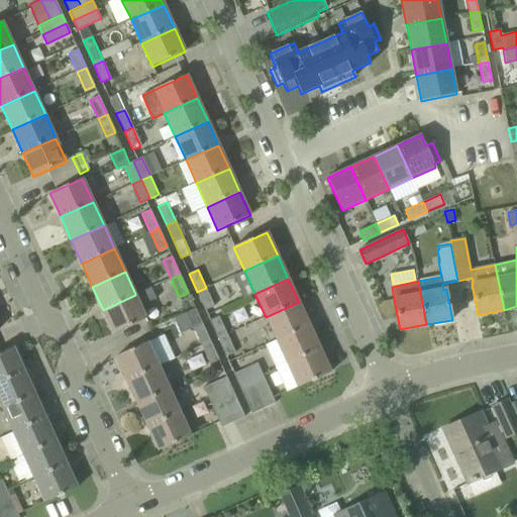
[(135,295),(103,310),(113,333),(146,318),(140,305),(156,298),(150,288),(135,294),(135,295)]
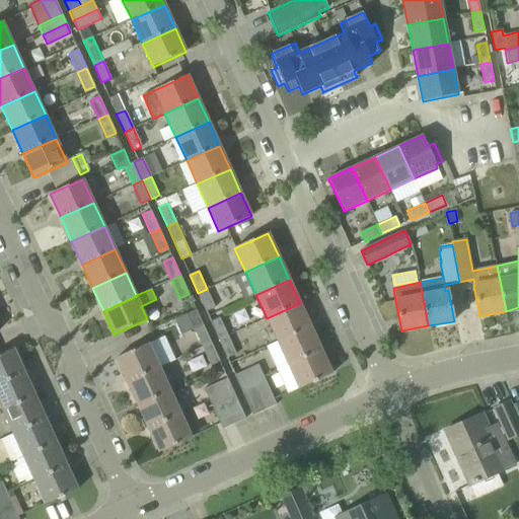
[(215,307),(207,289),(198,293),(206,311),(215,307)]
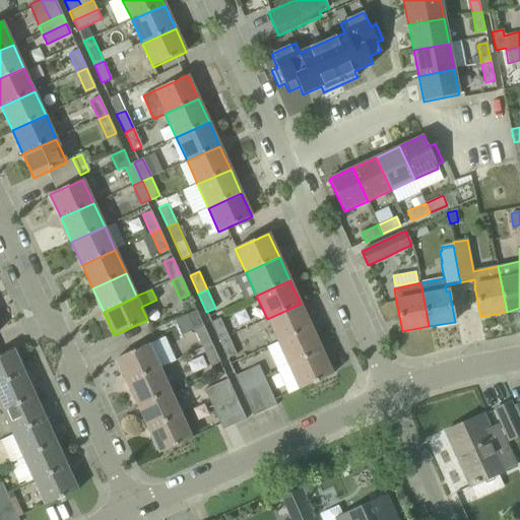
[(278,342),(311,327),(301,304),(267,319),(278,342)]
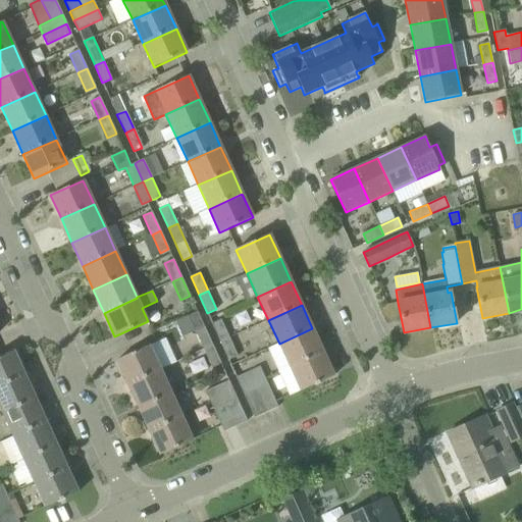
[(195,331),(204,349),(212,346),(197,312),(176,321),(183,336),(195,331)]
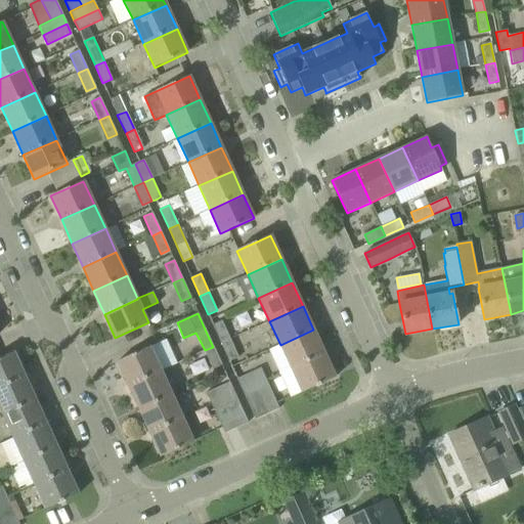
[(213,324),(221,343),(230,339),(221,320),(213,324)]
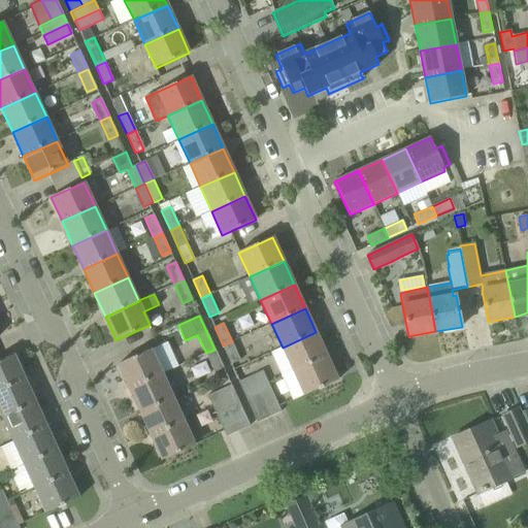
[(293,371),(327,356),(316,332),(283,348),(293,371)]
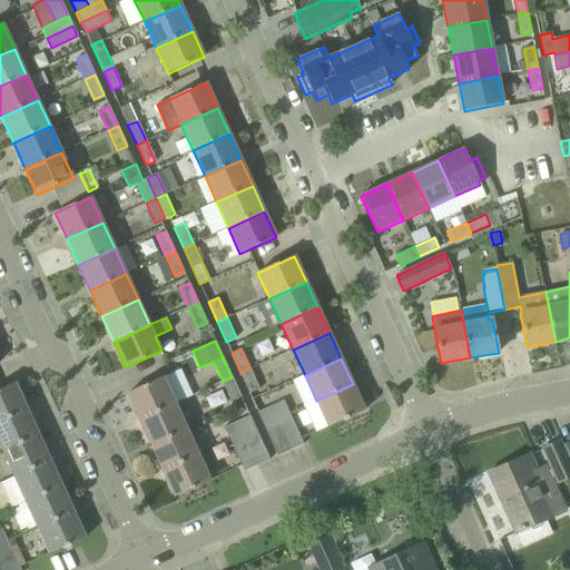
[(251,369),(241,373),(249,393),(259,389),(251,369)]
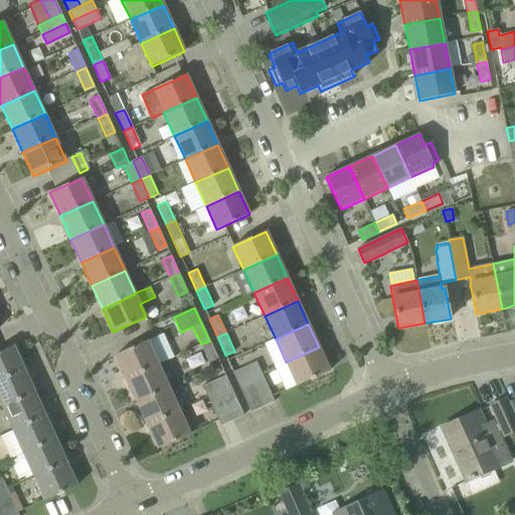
[(126,379),(158,364),(147,341),(115,355),(126,379)]
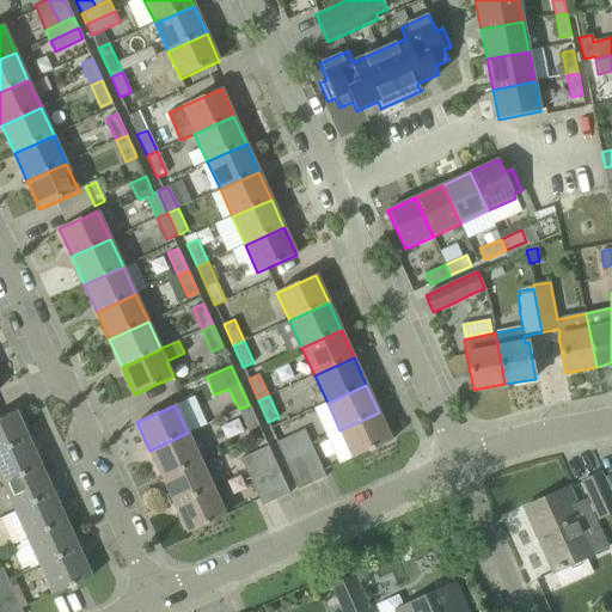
[(258,427),(249,405),(239,409),(249,432),(258,427)]
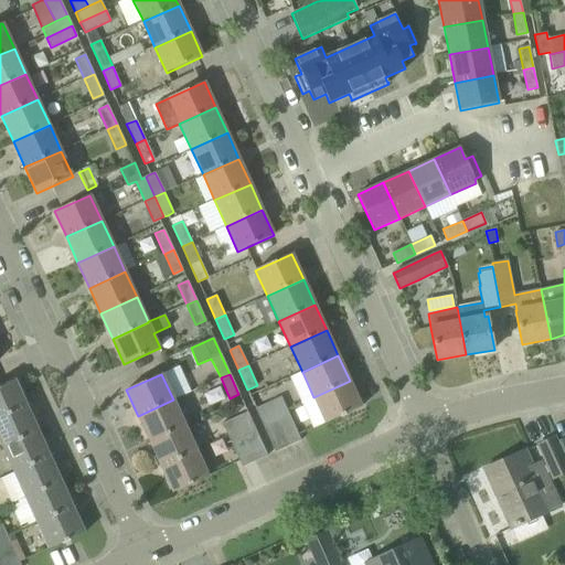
[(0,416),(27,405),(16,380),(0,385),(0,416)]
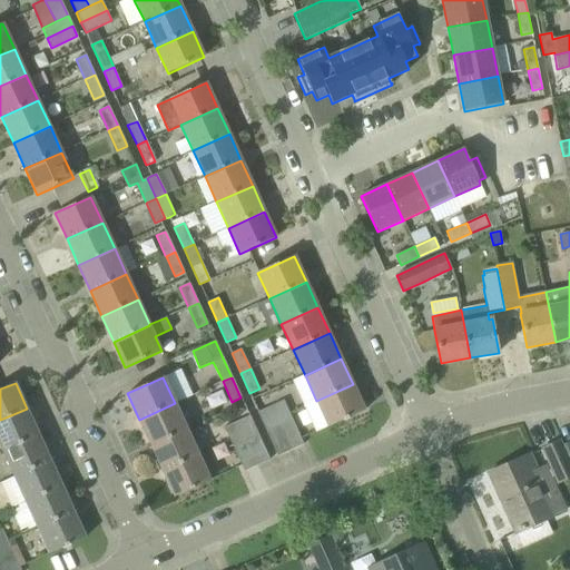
[(364,411),(353,384),(316,401),(328,426),(364,411)]
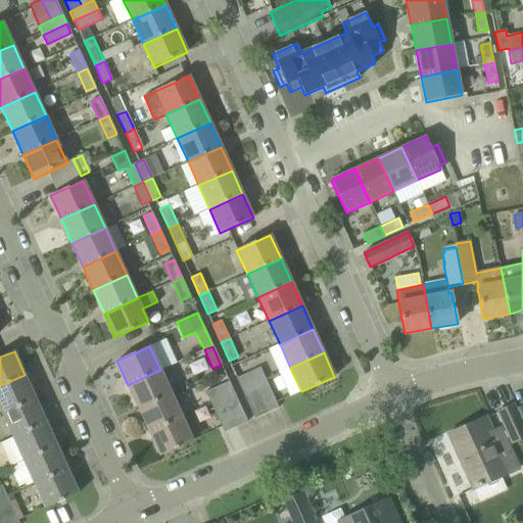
[(266,379),(259,367),(236,378),(241,390),(266,379)]
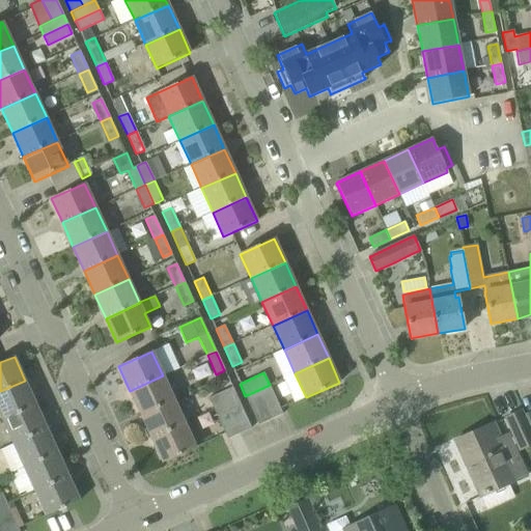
[(163,375),(130,391),(140,415),(173,399),(163,375)]
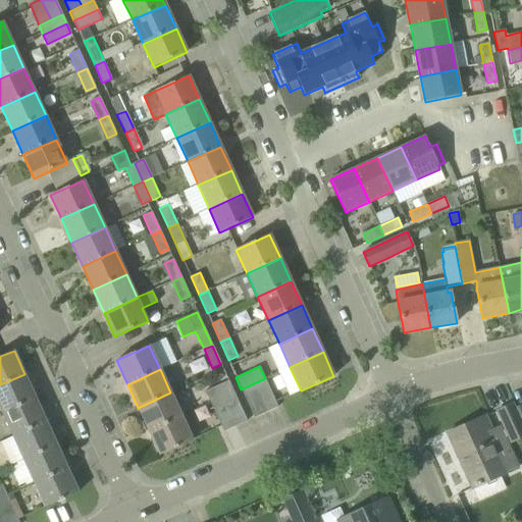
[(0,408),(2,413),(36,398),(24,374),(0,384),(0,408)]
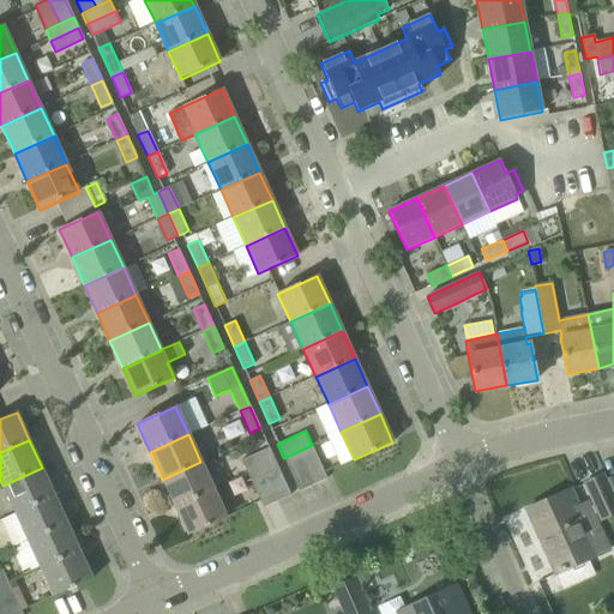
[(289,469),(302,463),(317,457),(312,445),(283,458),(289,469)]
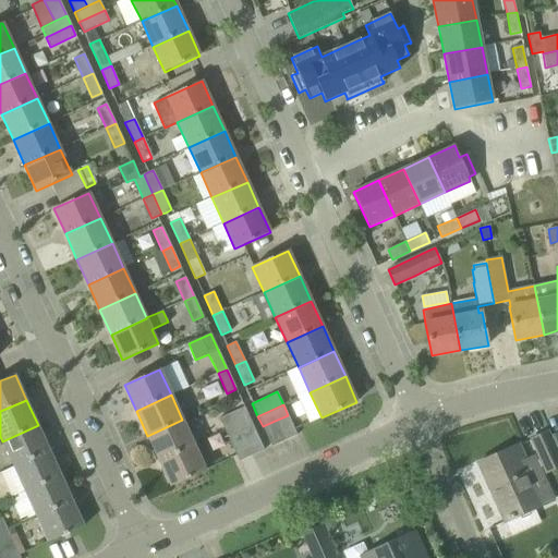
[(219,419),(226,431),(250,420),(244,407),(219,419)]
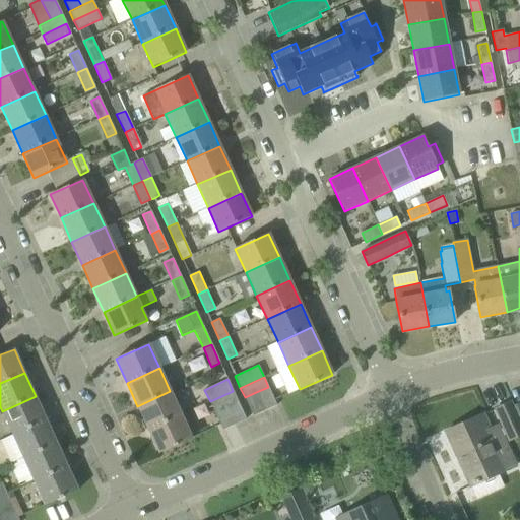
[(268,387),(256,392),(265,410),(277,405),(268,387)]
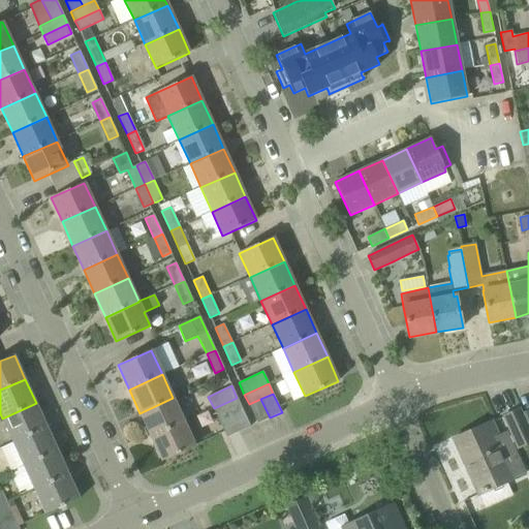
[(173,398),(139,413),(151,437),(184,423),(173,398)]
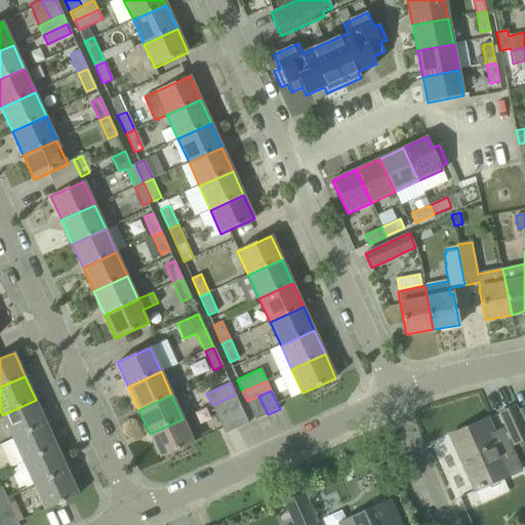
[(228,410),(240,404),(235,395),(212,405),(216,415),(228,410)]
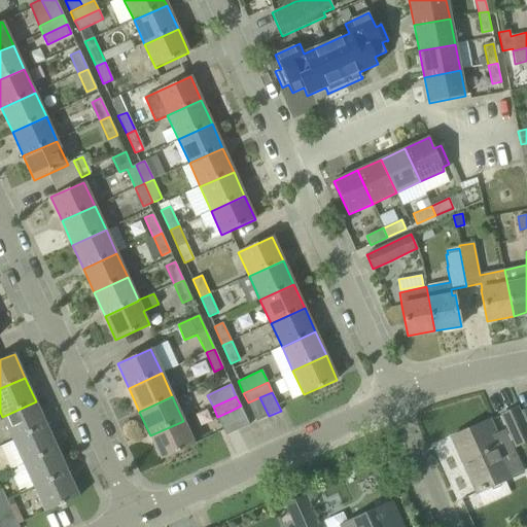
[(259,397),(248,402),(256,422),(269,416),(259,397)]
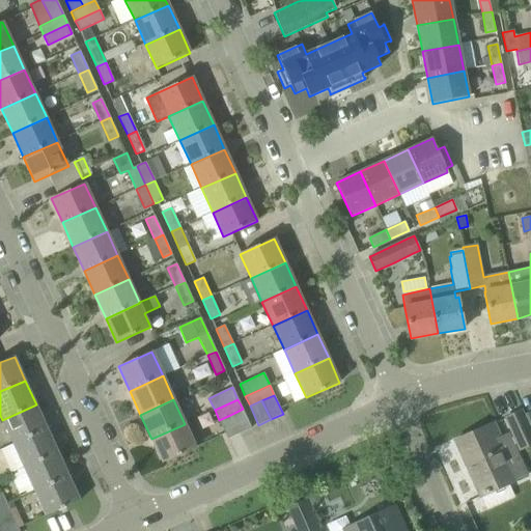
[(36,404),(2,420),(12,444),(47,428),(36,404)]
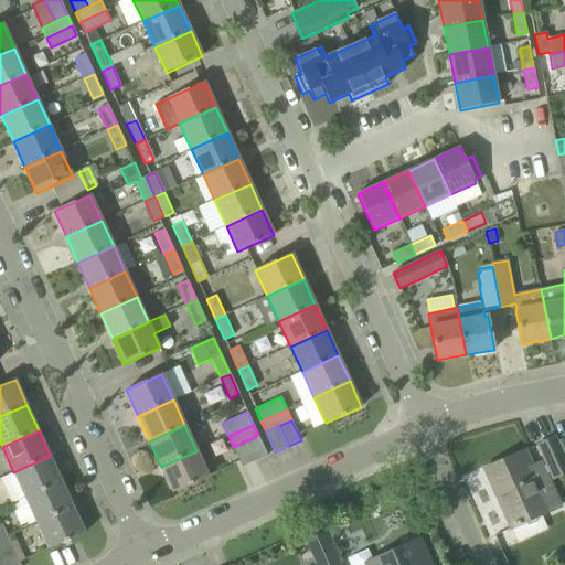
[(245,441),(255,461),(267,456),(258,435),(245,441)]
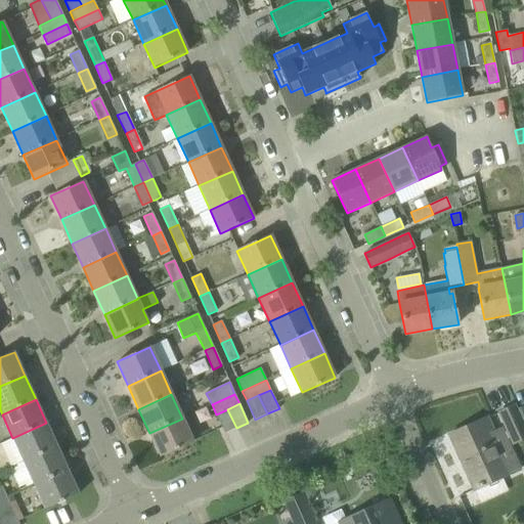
[(523,439),(523,428),(517,411),(514,405),(498,412),(514,444),(523,439)]
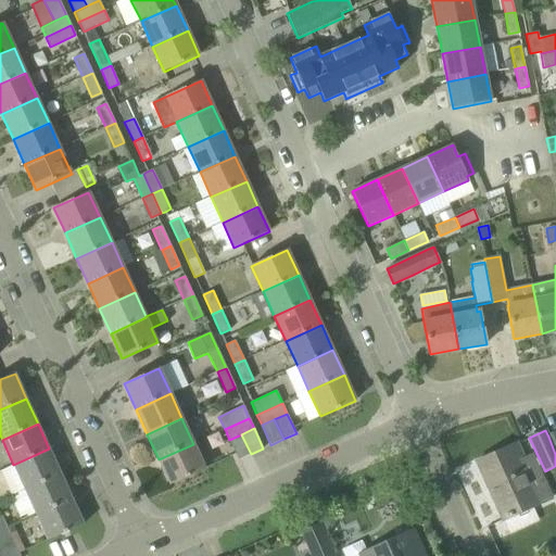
[(241,434),(229,440),(238,459),(251,454),(241,434)]
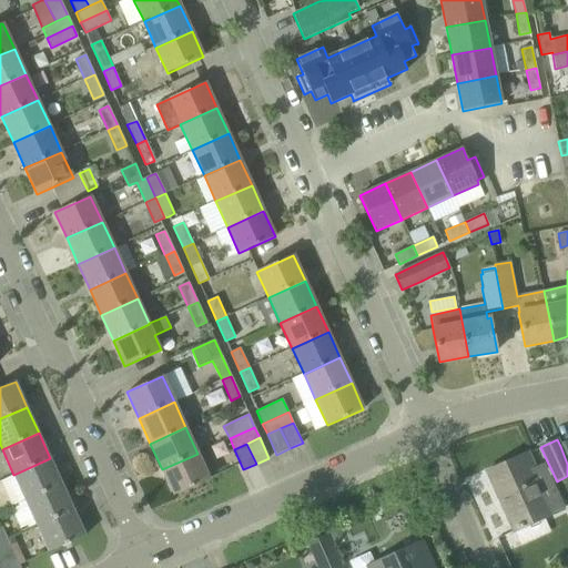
[(534,467),(528,453),(486,472),(514,531),(565,508),(545,463),(534,467)]
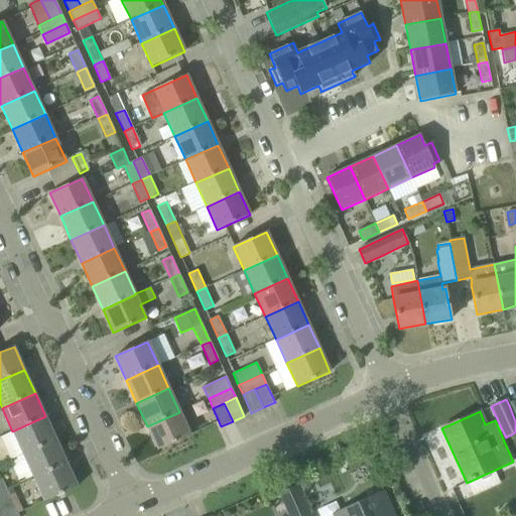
[(157,449),(190,435),(179,412),(147,426),(157,449)]
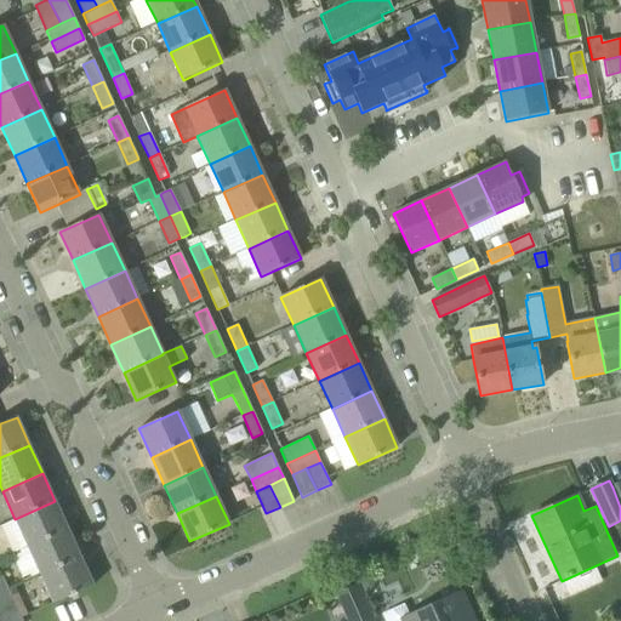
[(68,529),(55,501),(15,519),(28,547),(68,529)]
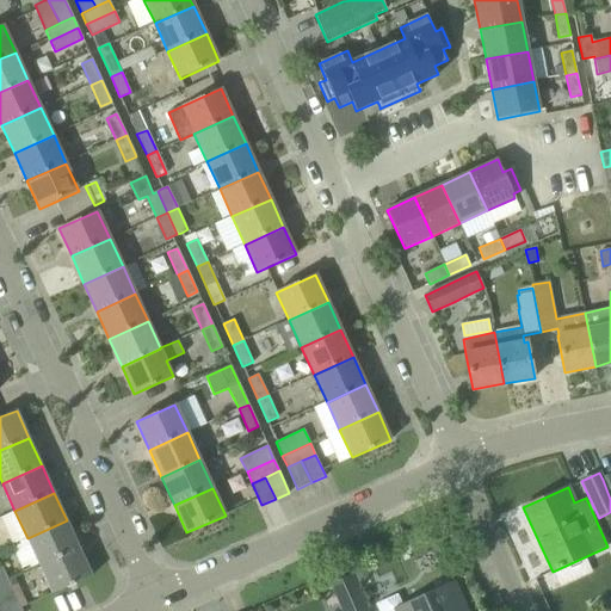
[(67,520),(28,538),(41,566),(79,548),(67,520)]
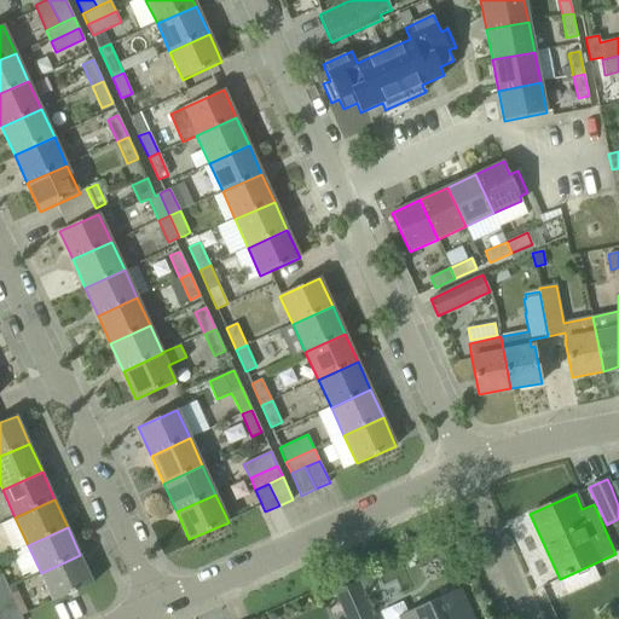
[(41,573),(53,601),(93,584),(80,555),(41,573)]
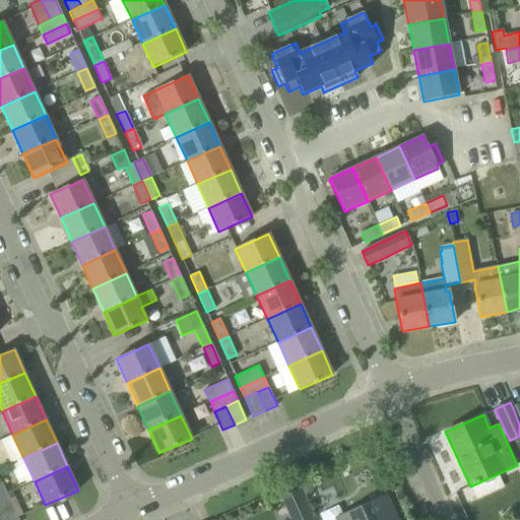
[(300,485),(305,497),(311,494),(314,486),(311,480),(300,485)]
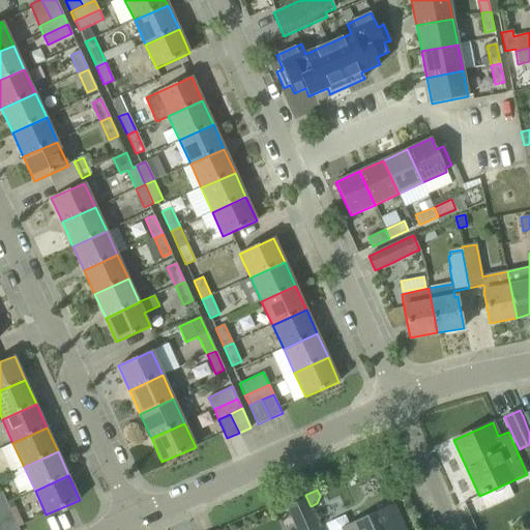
[(286,507),(296,529),(320,529),(305,498),(286,507)]
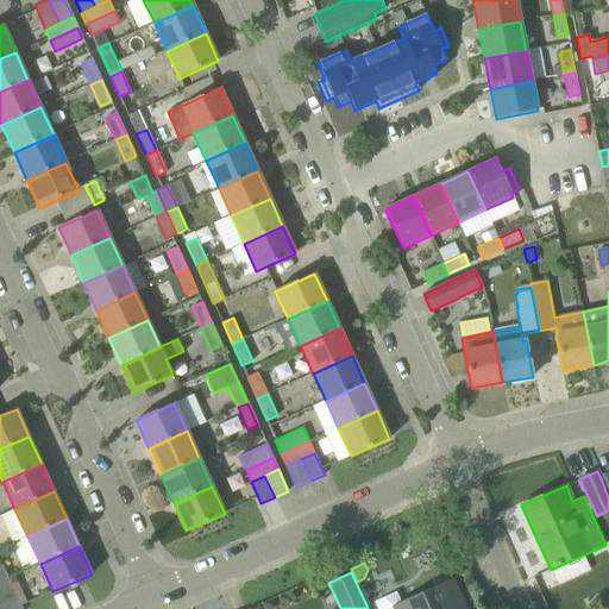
[(0,596),(0,597),(20,588),(14,576),(8,578),(0,582),(0,596)]
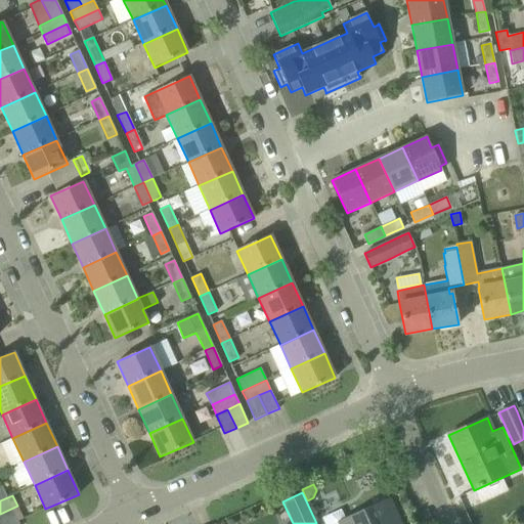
[(324,523),(399,523),(389,499),(345,520),(341,510),(322,518),(324,523)]
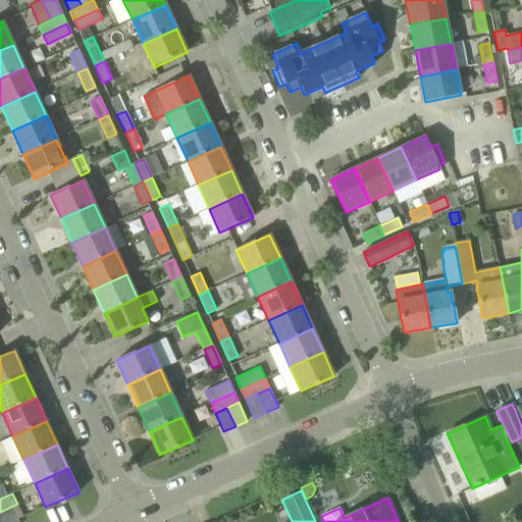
[(18,521),(17,518),(22,516),(17,504),(0,512),(4,521),(18,521)]
